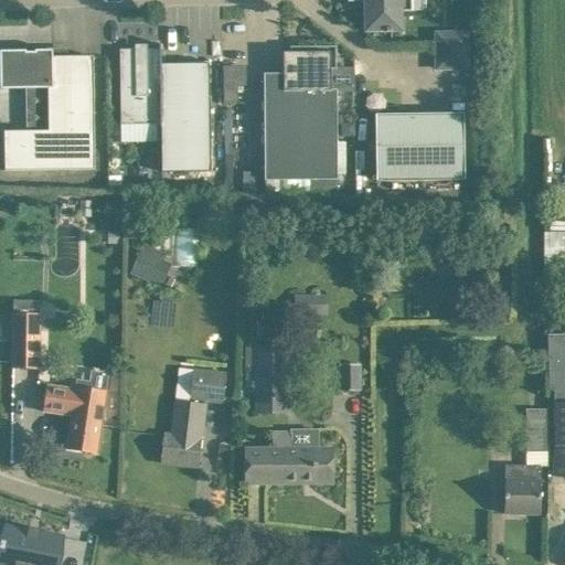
[(369,0),(370,11),(365,11),(365,31),(386,31),(386,33),(392,32),(392,31),(401,31),(401,0),(369,0)]
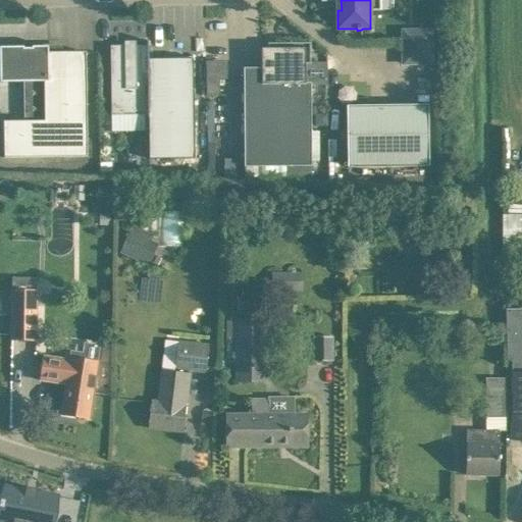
[(434,30),(402,31),(403,67),(435,66),(434,30)]
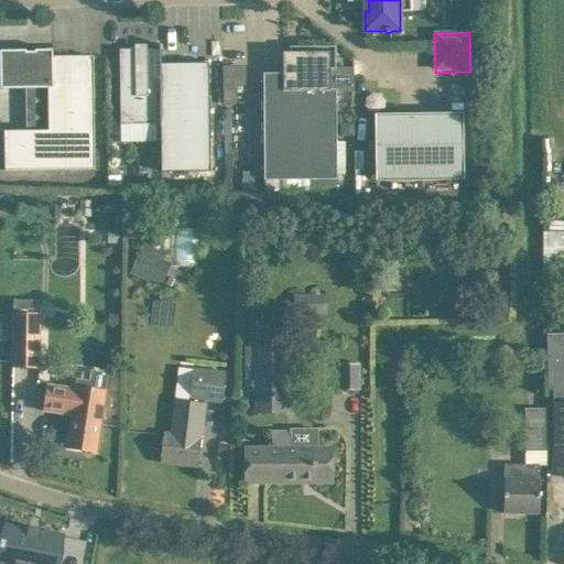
[(119,50),(120,72),(121,123),(161,123),(162,172),(210,172),(209,64),(161,64),(160,44),(159,44),(159,50),(145,50),(145,51),(136,52),(136,50),(119,50)]
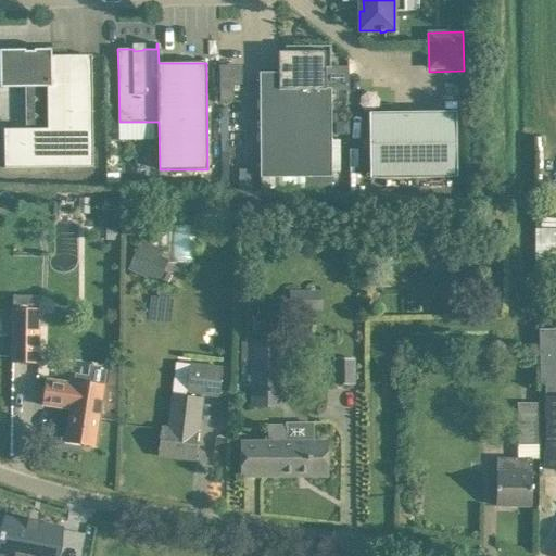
[(278,73),(260,73),(261,178),(331,178),(331,89),(325,89),(325,68),(331,68),(331,46),(286,47),(286,66),(279,67),(278,73)]
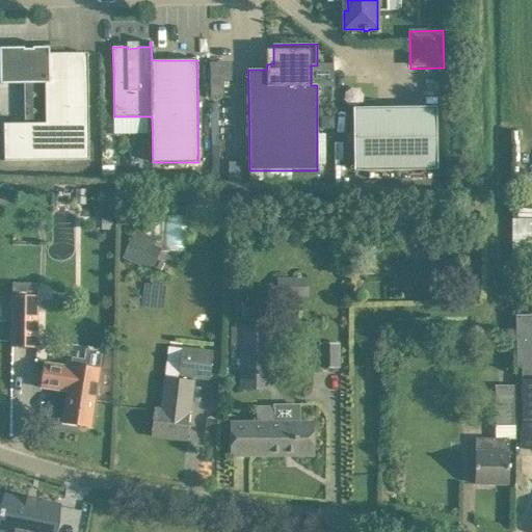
[(89,160),(87,53),(49,54),(49,47),(32,48),(32,50),(24,50),(24,48),(0,48),(0,83),(45,83),(45,123),(3,124),(4,161),(89,160)]
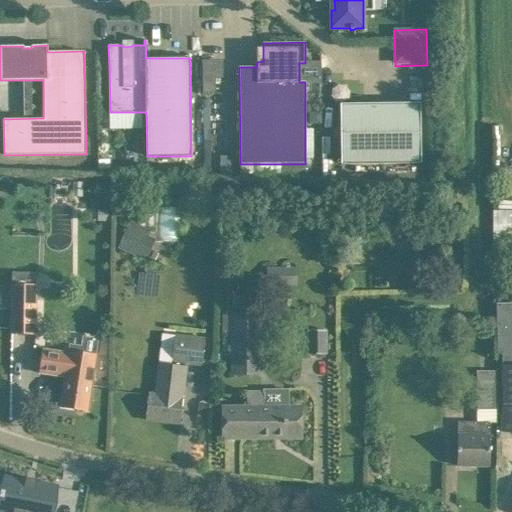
[(206,59),(205,92),(218,92),(218,77),(226,77),(226,59),(206,59)]
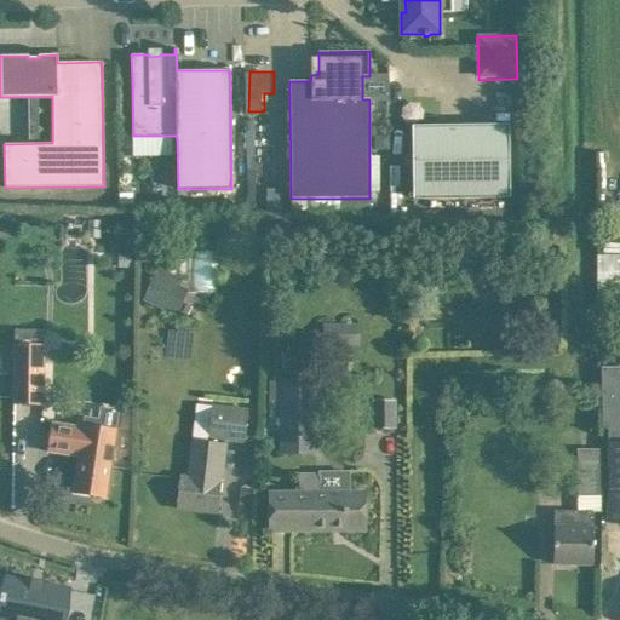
[(413,199),(510,197),(509,125),(412,126),(413,199)]
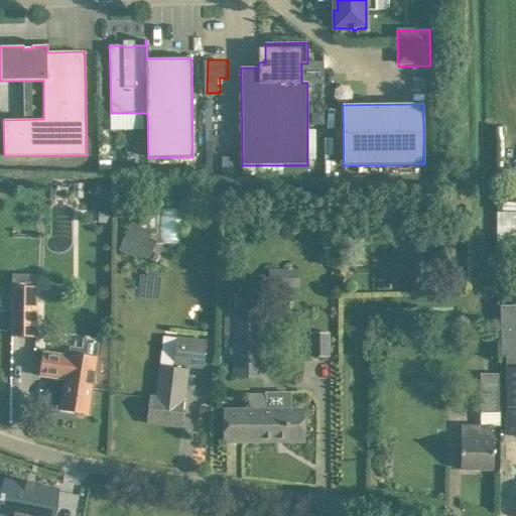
[(99,161),(99,171),(111,172),(111,161),(99,161)]
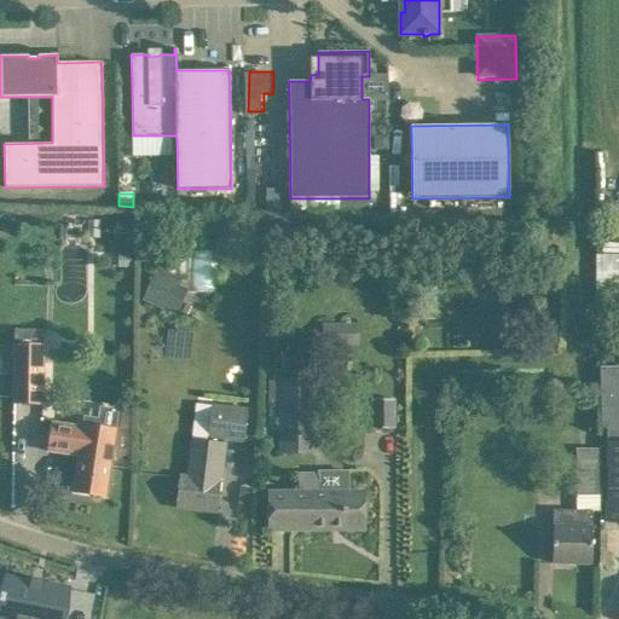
[(618,272),(618,247),(605,247),(603,272),(618,272)]
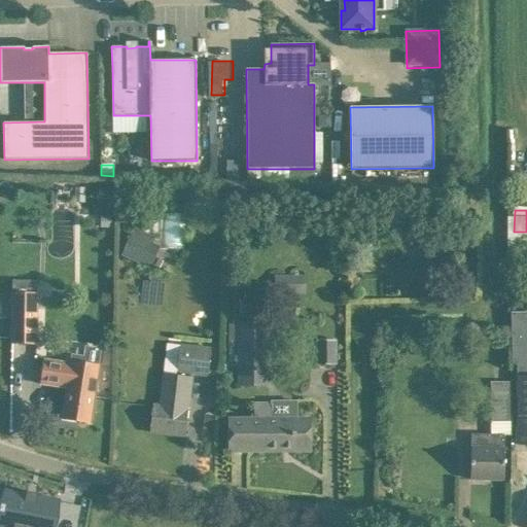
[(133,226),(120,255),(143,266),(155,237),(133,226)]
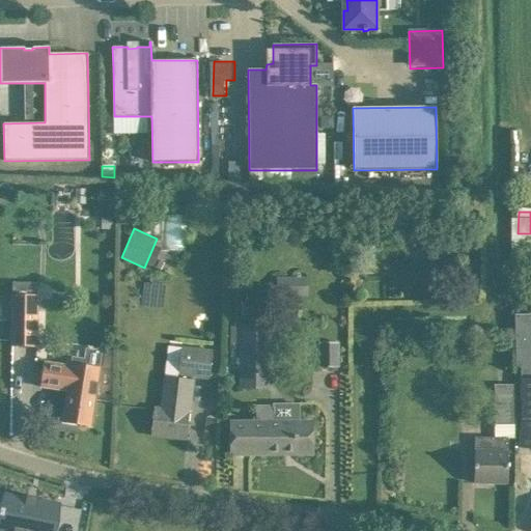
[(308,278),(277,278),(277,297),(308,297),(308,278)]
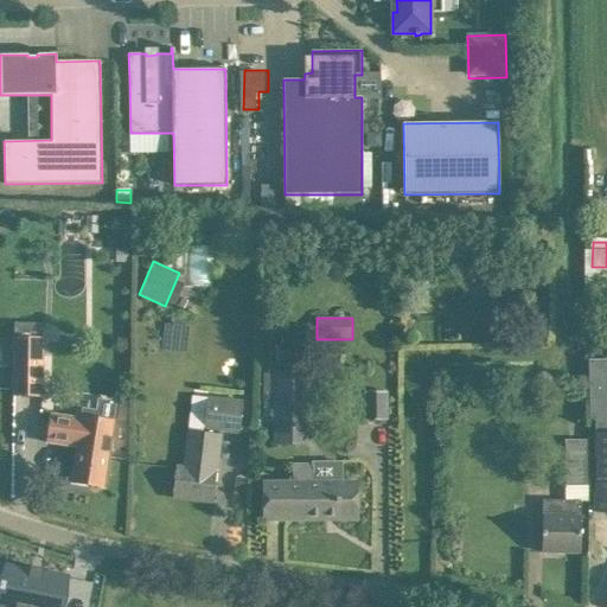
[(40,395),(42,339),(43,324),(14,324),(13,395),(40,395)]
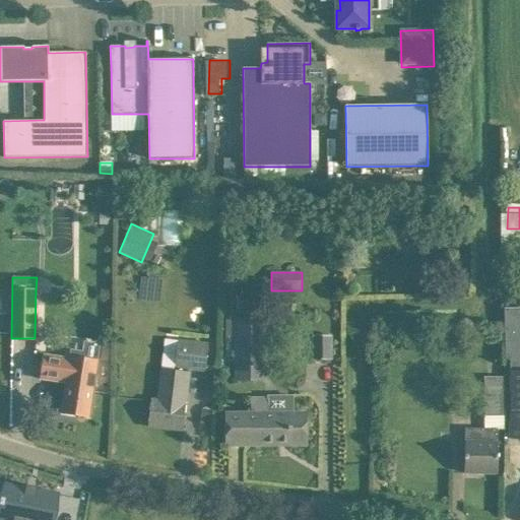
[(519,311),(507,311),(508,363),(511,363),(511,412),(508,438),(519,438),(519,311)]
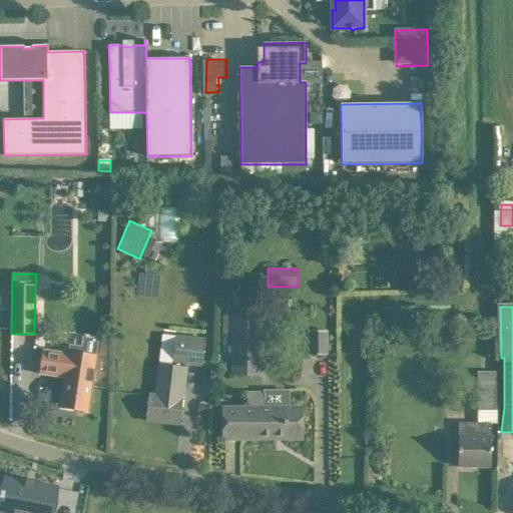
[(230,377),(261,377),(261,314),(230,314),(230,377)]
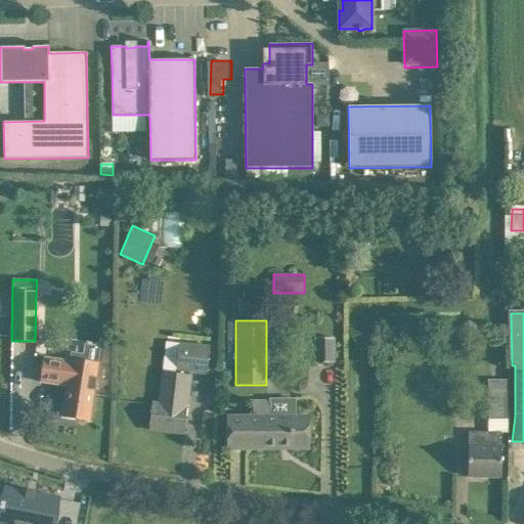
[(314,338),(314,362),(335,362),(335,338),(314,338)]
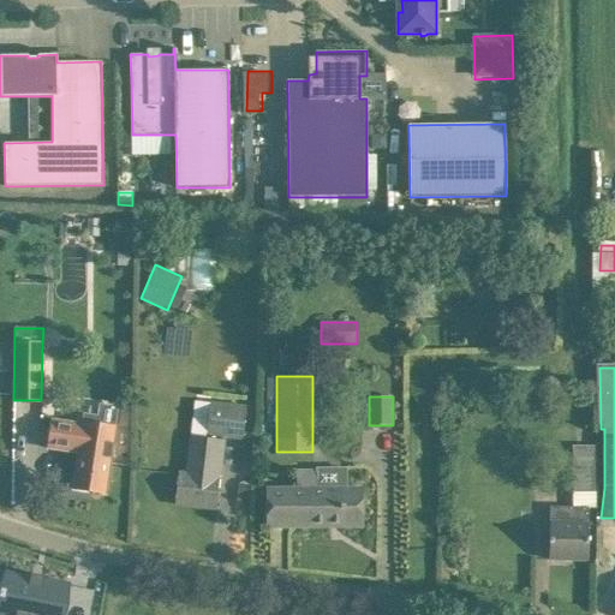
[(216,509),(219,485),(219,477),(224,435),(242,436),(245,404),(210,400),(210,404),(193,401),(186,473),(178,473),(174,505),(216,509)]
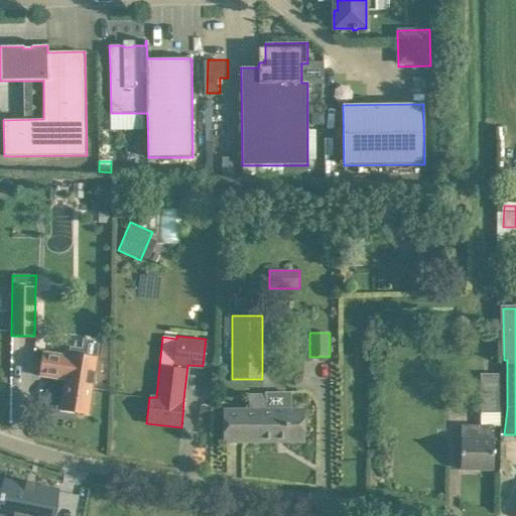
[(88,414),(91,394),(97,358),(50,351),(46,377),(66,380),(60,410),(88,414)]
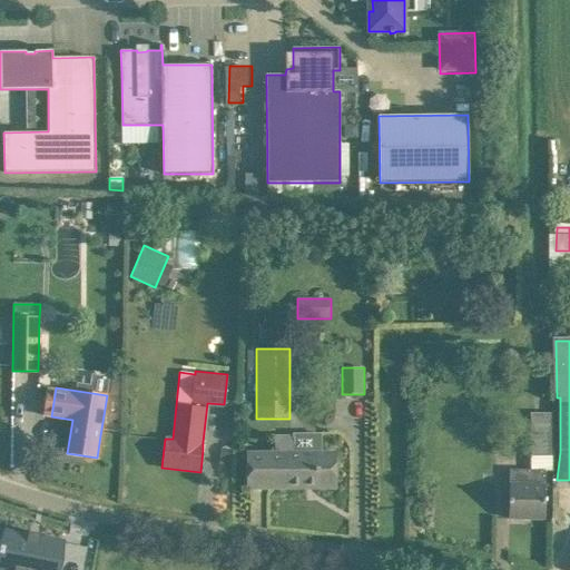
[(530,428),(530,458),(551,458),(551,428),(530,428)]
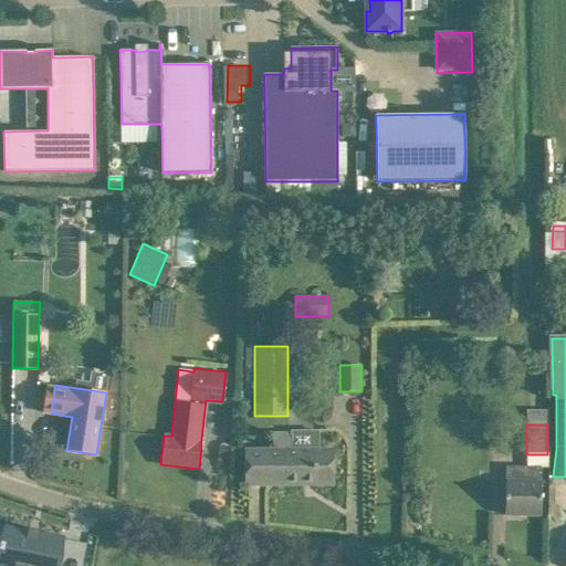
[(333,484),(333,448),(291,448),(291,432),(272,432),(272,448),(244,449),(244,485),(333,484)]
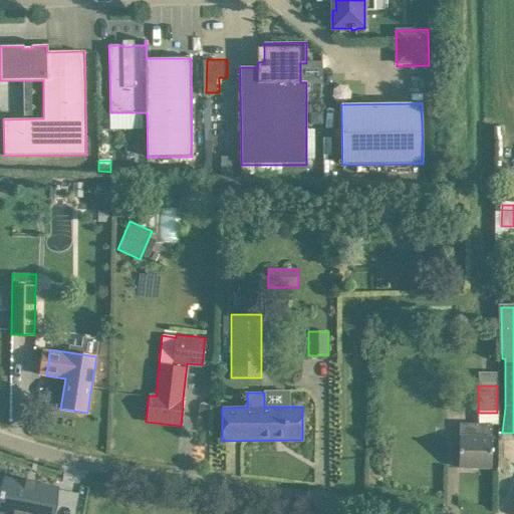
[(490,469),(490,426),(459,426),(459,468),(490,469)]
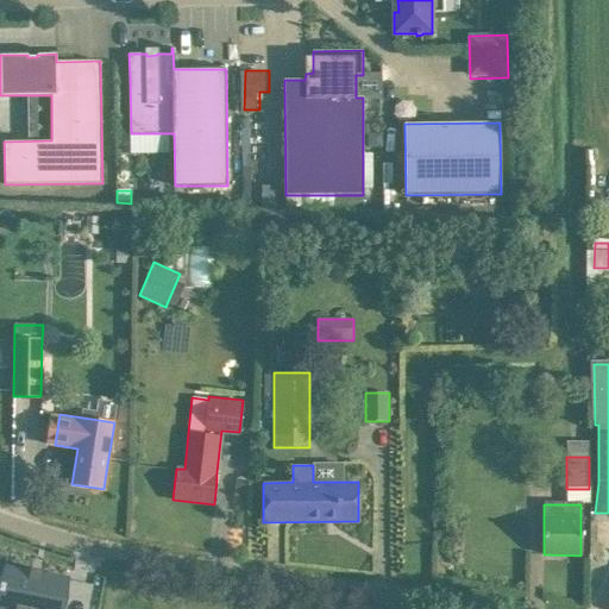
[(0,591),(1,592),(0,597),(0,608),(61,608),(67,579),(43,575),(44,571),(31,569),(30,572),(6,567),(2,584),(1,584),(0,586),(0,591)]
